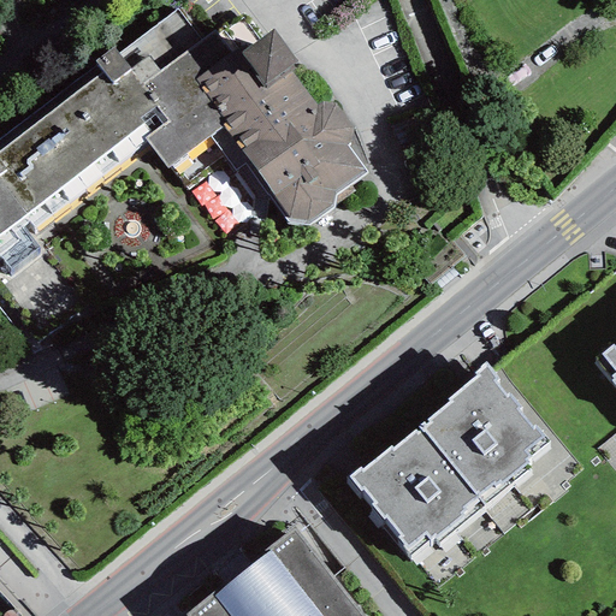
[(0,254),(147,143),(166,170),(211,137),(235,170),(243,164),(288,223),(307,224),(332,207),(336,195),(367,173),(348,147),(353,129),(335,104),(317,106),(292,72),(295,70),(291,65),(297,61),(273,29),(259,41),(242,18),(227,30),(224,25),(202,41),(177,9),(118,53),(113,47),(94,61),(96,65),(0,137),(0,254)]
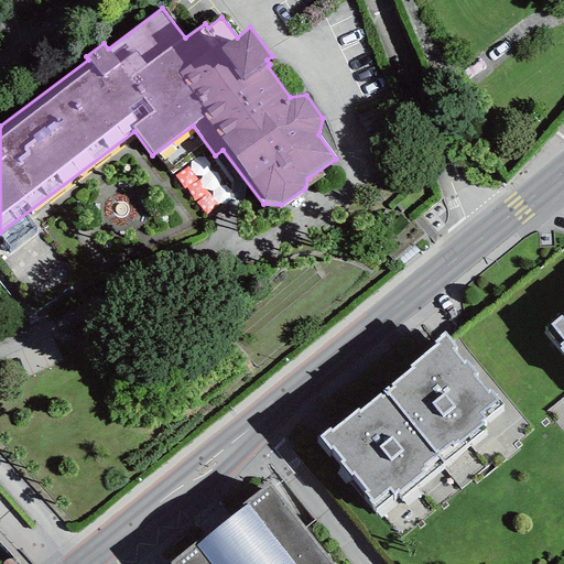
[(561,315),(550,324),(543,329),(563,354),(563,316),(563,317),(561,315)]
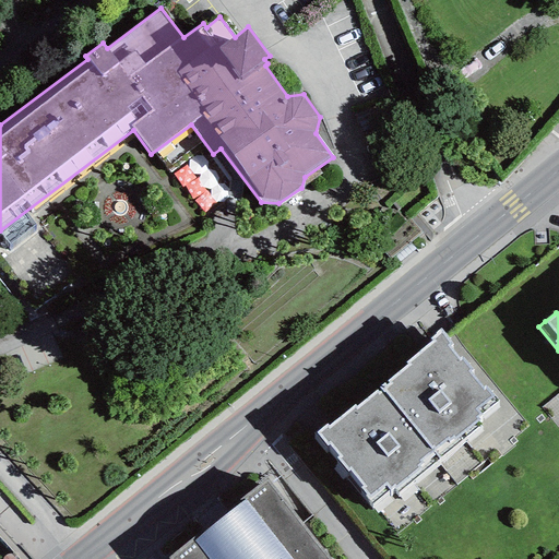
[(407,365),(380,387),(440,459),(482,426),(478,423),(480,420),(477,417),(498,400),(486,387),(484,388),(470,371),(473,370),(461,357),(459,358),(450,346),(453,344),(441,329),(436,332),(436,334),(429,339),(431,342),(406,363),(407,365)]
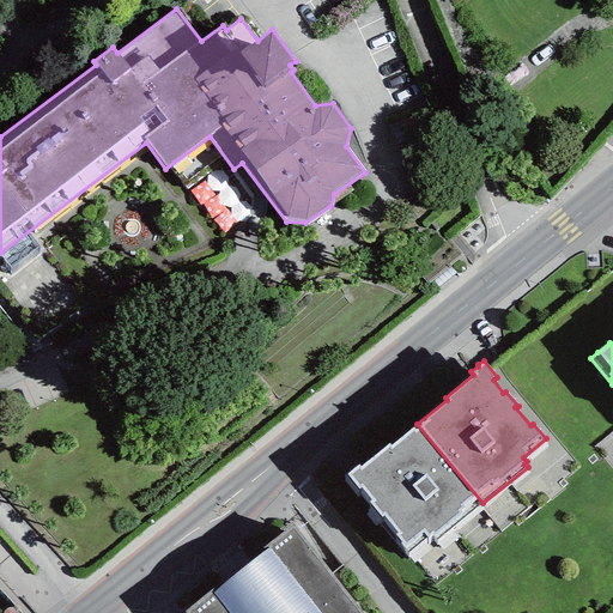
[(358,465),(346,474),(359,490),(360,489),(371,501),(369,503),(382,517),(384,516),(399,534),(396,536),(402,542),(400,544),(407,553),(426,538),(428,539),(432,535),(437,541),(483,503),(417,424),(390,447),(389,444),(360,467),(358,465)]
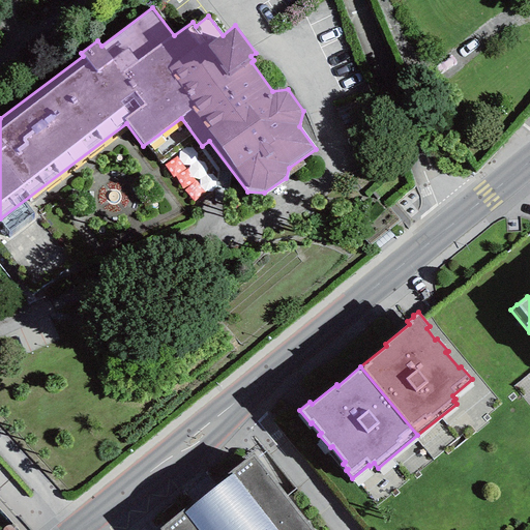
[(315,529),(254,453),(159,529),(315,529)]
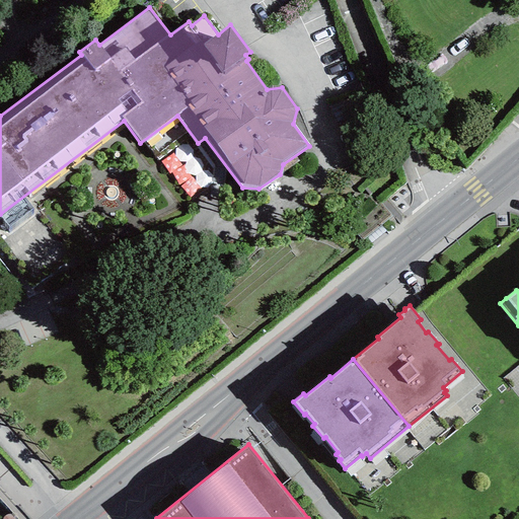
All buildings are outlined.
